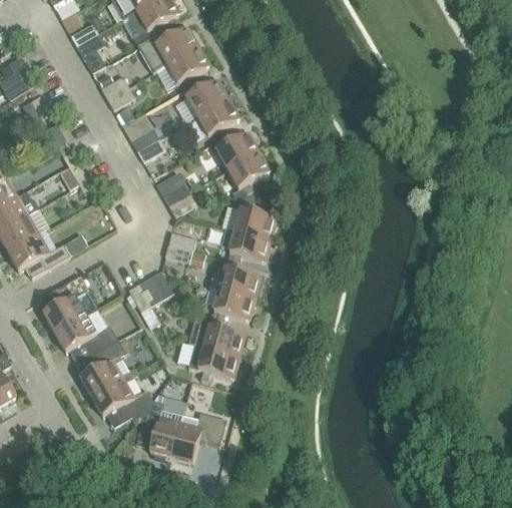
[(113,0),(111,1),(122,21),(158,0),(113,0)]
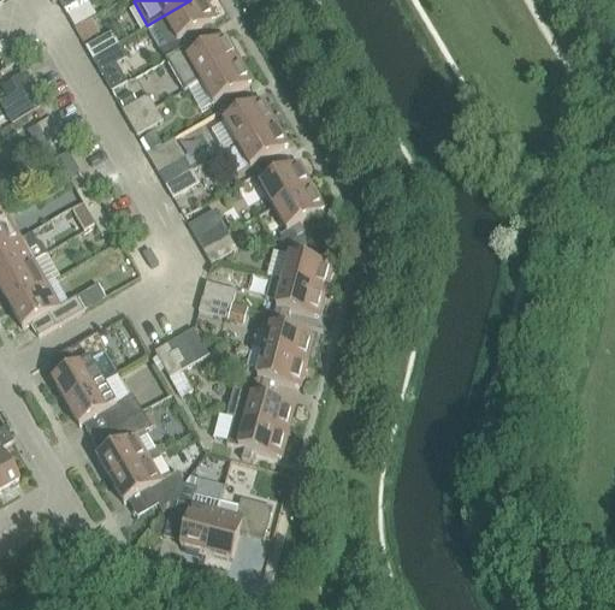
[(190,0),(147,25),(165,57),(187,43),(195,40),(190,31),(214,17),(205,0),(190,0)]
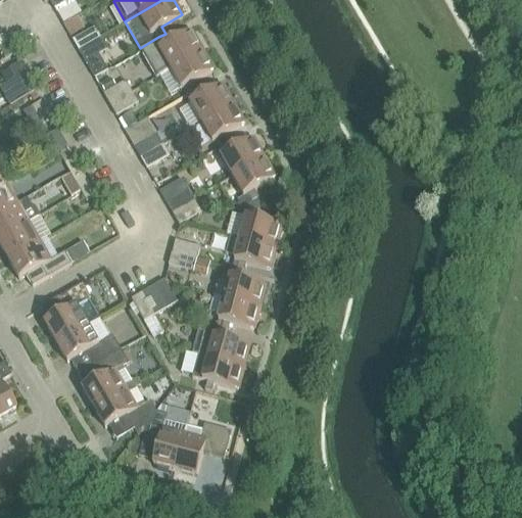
[(73,15),(63,20),(70,32),(77,29),(78,25),(73,15)]
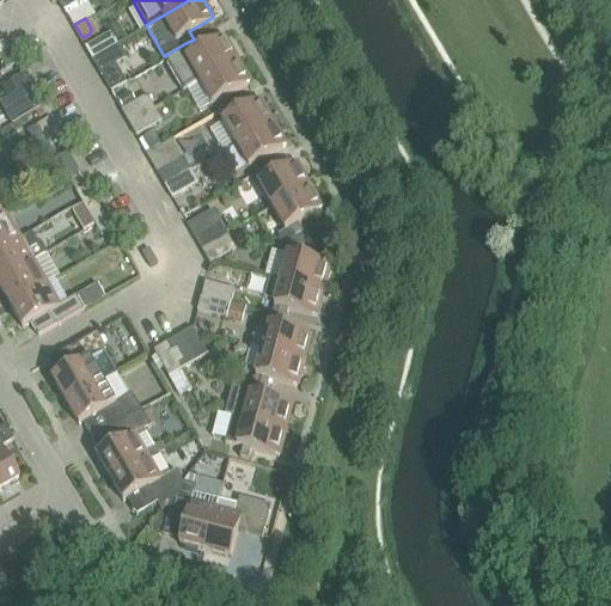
[(91,56),(117,41),(110,28),(84,43),(91,56)]
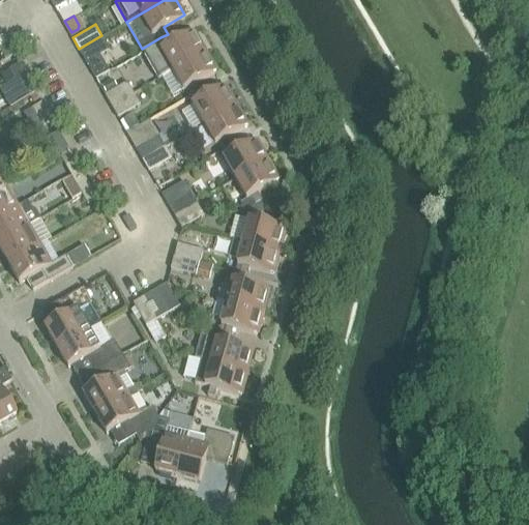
[(157,76),(172,67),(204,49),(193,29),(172,41),(168,34),(160,37),(142,49),(157,76)]
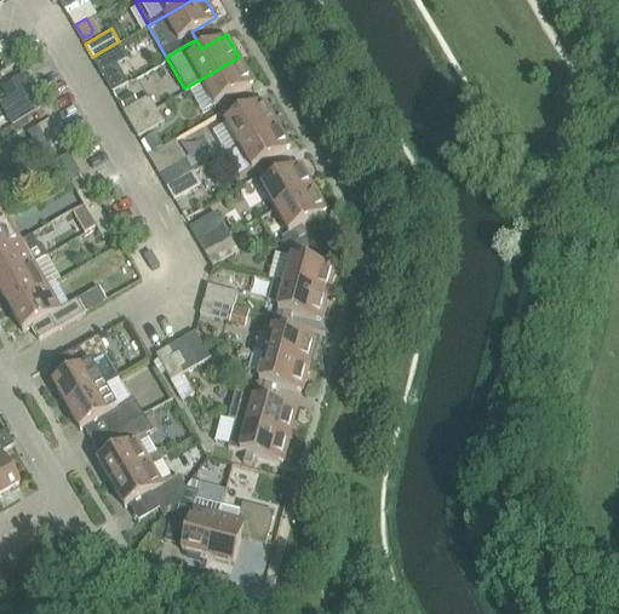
[(119,41),(92,57),(101,70),(101,69),(116,61),(127,55),(119,41)]
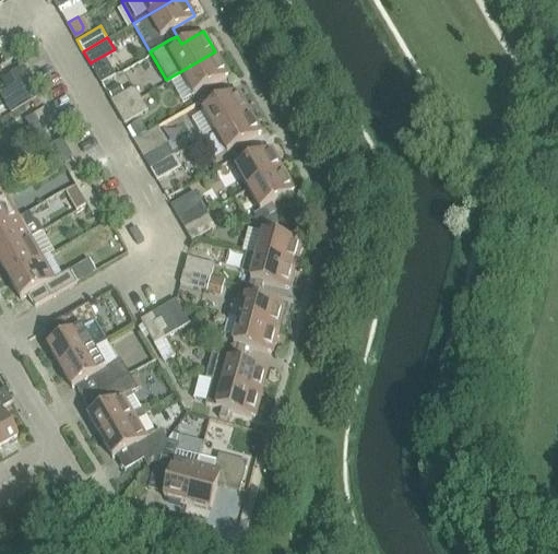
[(227,72),(215,51),(181,71),(193,92),(199,90),(203,97),(210,93),(205,85),(227,72)]
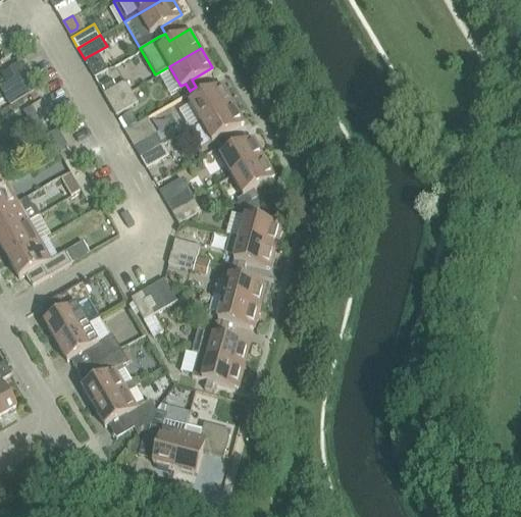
[(107,66),(98,51),(85,58),(94,74),(107,66)]
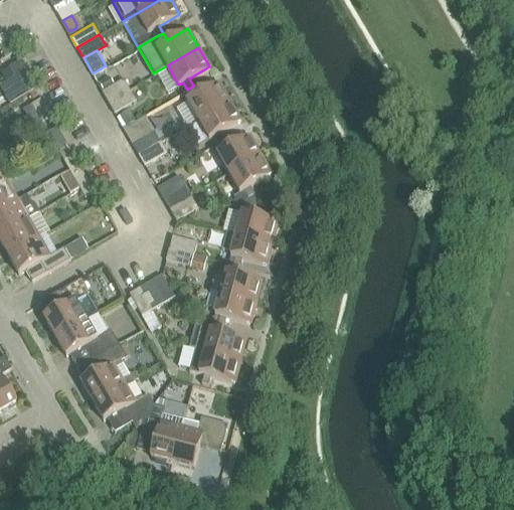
[(14,73),(23,67),(18,58),(9,63),(14,73)]
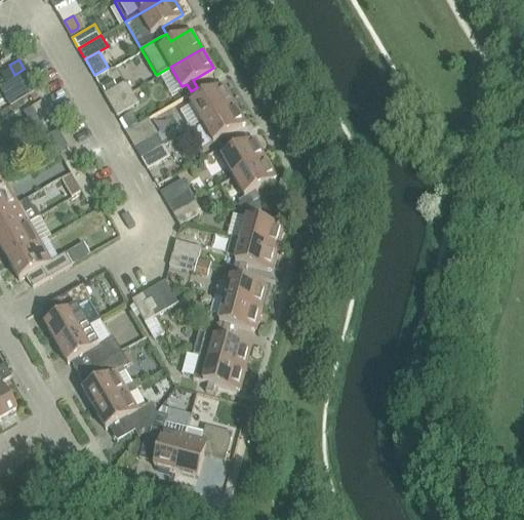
[(24,69),(14,75),(19,84),(30,78),(24,69)]
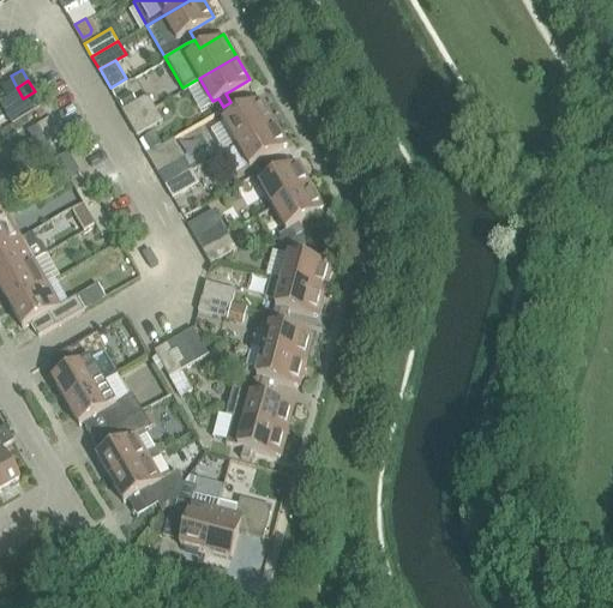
[(23,98),(18,89),(17,88),(6,94),(0,96),(0,100),(11,120),(34,107),(41,103),(35,91),(23,98)]
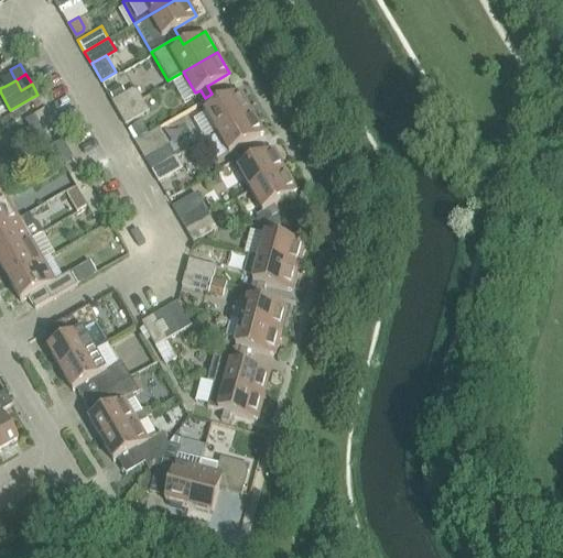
[(119,80),(108,88),(112,96),(125,89),(119,80)]
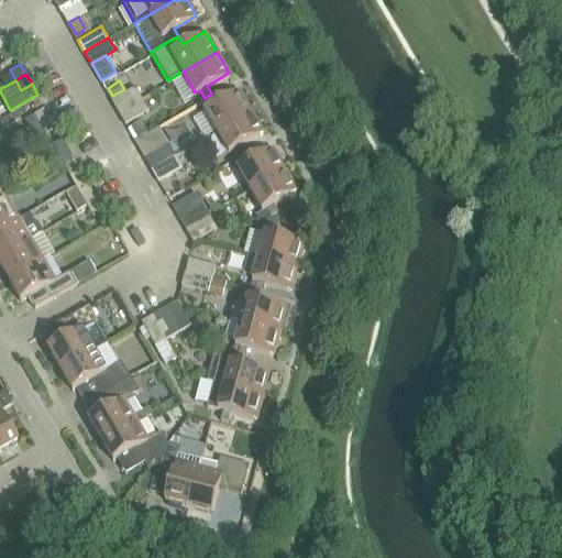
[(118,109),(141,96),(134,84),(124,89),(112,96),(110,97),(118,109)]
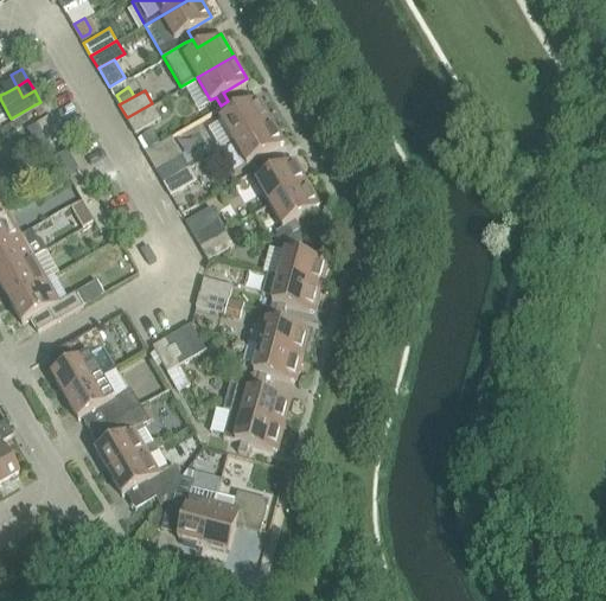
[(233,139),(269,119),(256,95),(233,109),(228,101),(221,106),(225,114),(219,116),(233,139)]
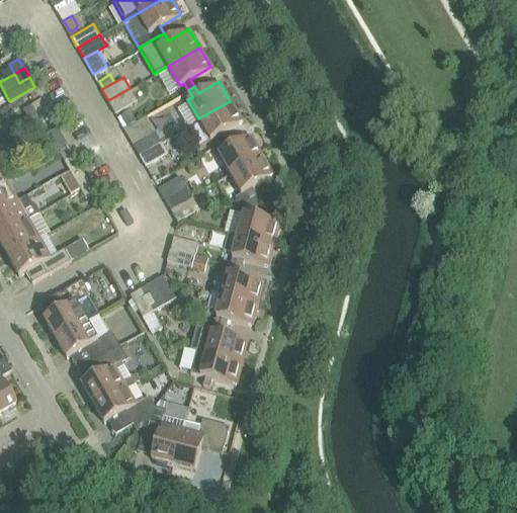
[(130,88),(108,100),(114,111),(137,99),(130,88)]
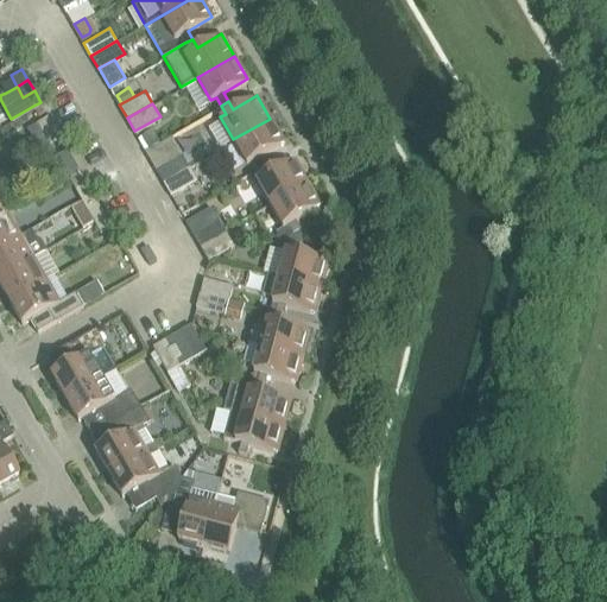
[(43,131),(54,125),(48,114),(36,120),(43,131)]
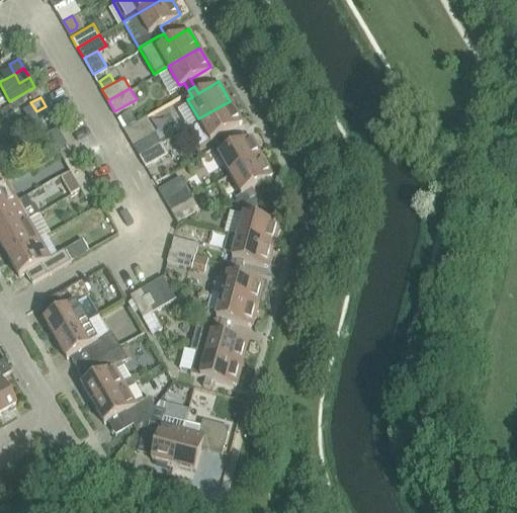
[(241,120),(230,101),(198,118),(209,139),(214,136),(219,143),(225,140),(221,133),(241,120)]
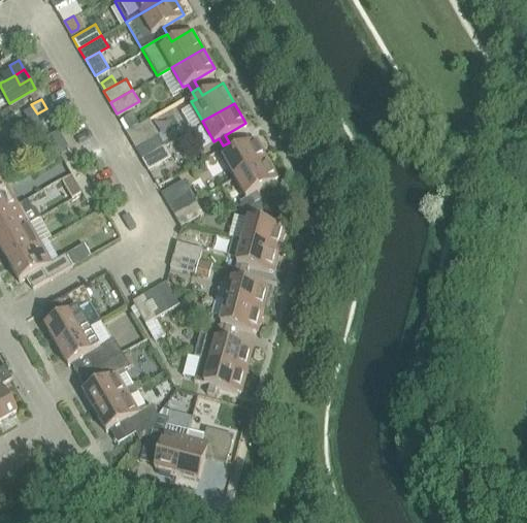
[(46,108),(37,113),(42,123),(52,118),(46,108)]
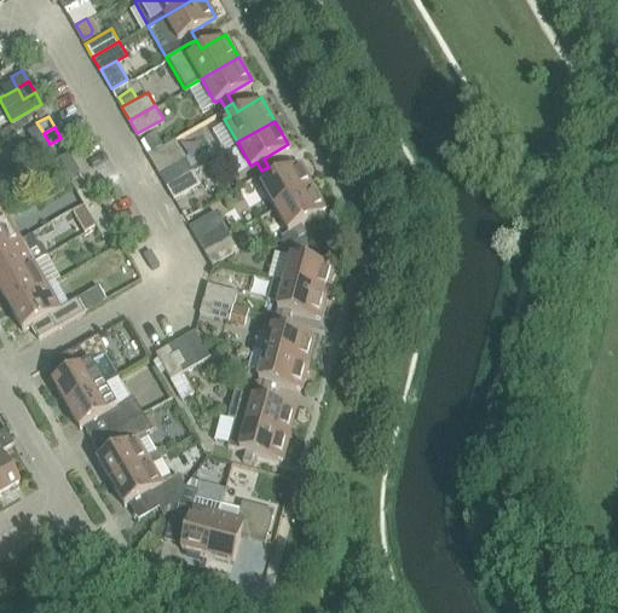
[(151,150),(162,144),(154,131),(144,137),(151,150)]
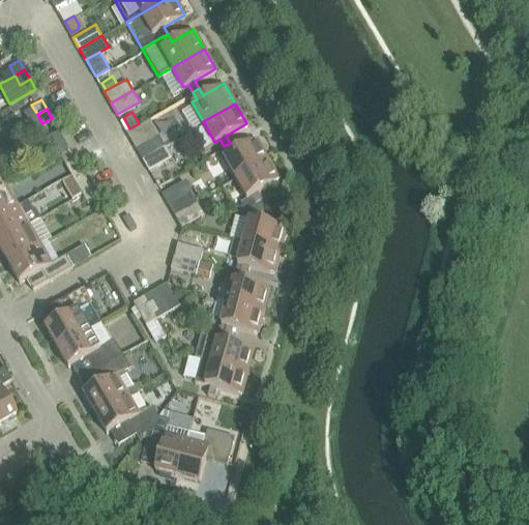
[(47,147),(54,143),(59,153),(69,147),(58,128),(41,138),(47,147)]
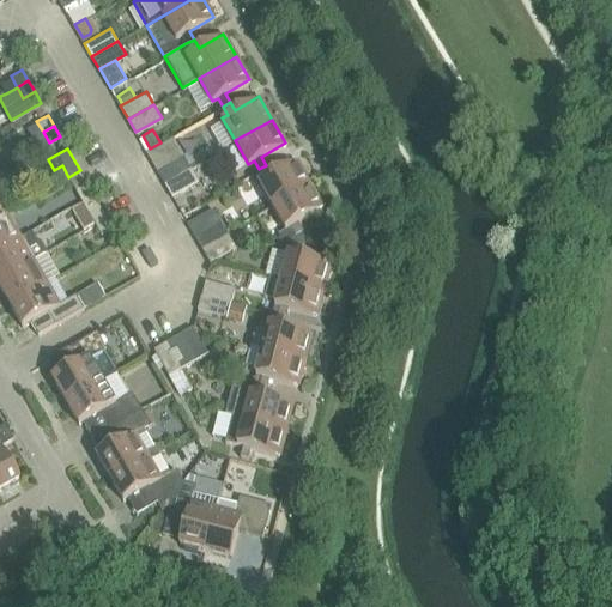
[(164,182),(191,167),(182,153),(156,169),(164,182)]
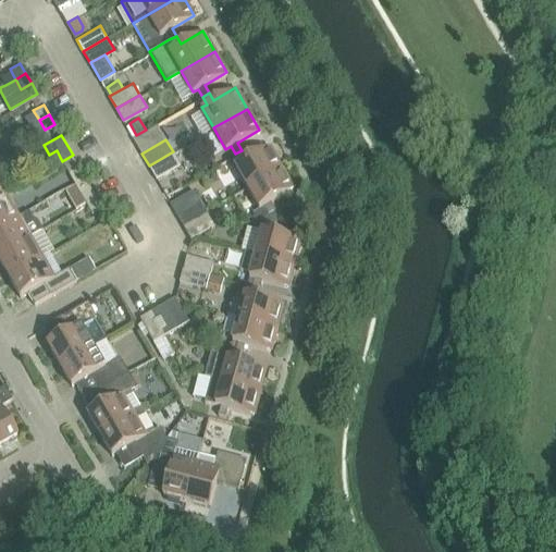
[(234,164),(247,185),(281,166),(269,145),(246,157),(242,150),(235,154),(239,161),(234,164)]
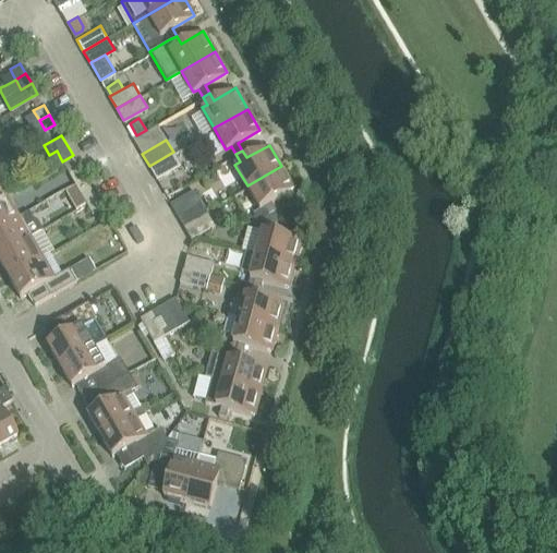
[(173,152),(149,166),(156,177),(180,164),(173,152)]
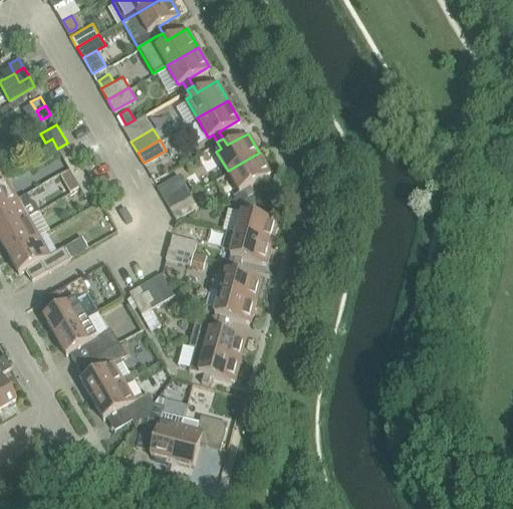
[(67,143),(57,149),(63,158),(72,152),(67,143)]
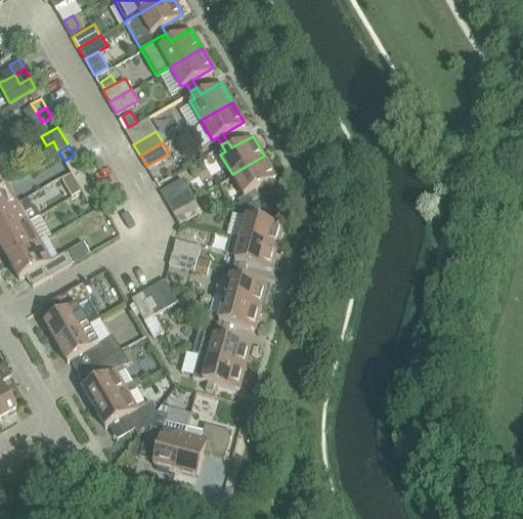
[(275,175),(264,156),(232,174),(244,193),(248,191),(252,199),(258,195),(254,187),(275,175)]
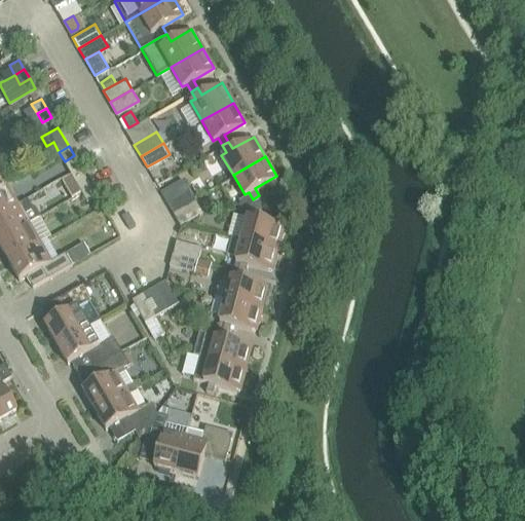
[(81,190),(90,185),(85,175),(76,181),(81,190)]
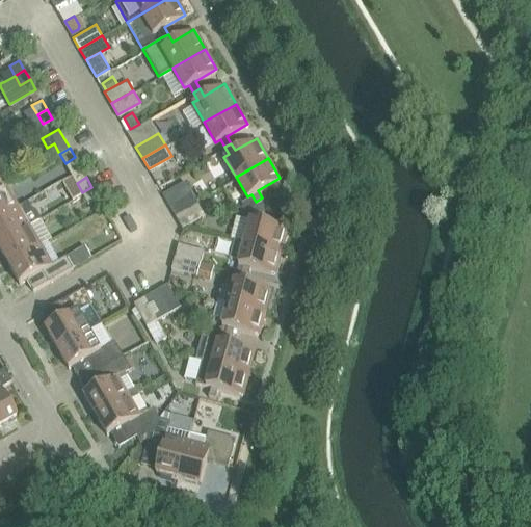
[(168,203),(191,190),(185,179),(162,191),(168,203)]
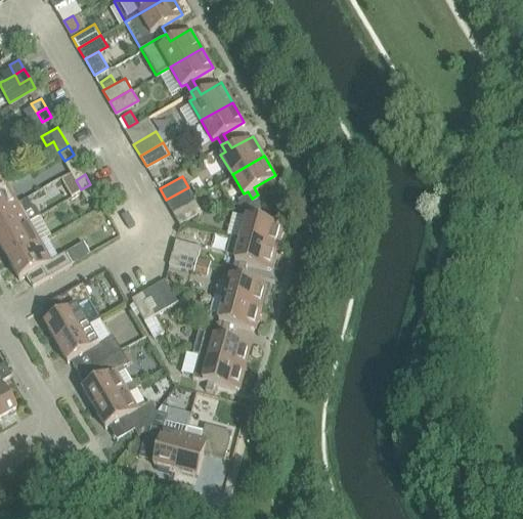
[(0,210),(17,201),(6,181),(0,184),(0,210)]
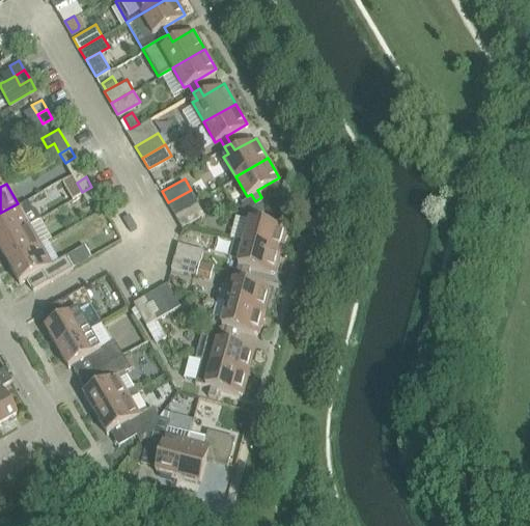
[(91,187),(82,192),(87,201),(98,196),(91,187)]
